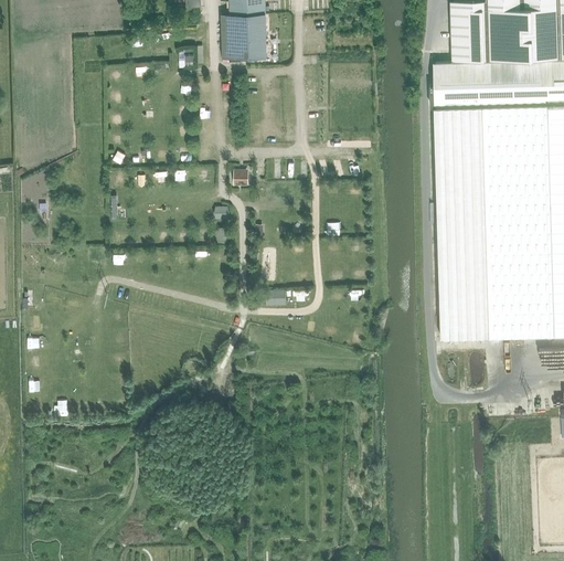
[(265,0),(229,0),(230,18),(266,18),(266,17),(265,0)]
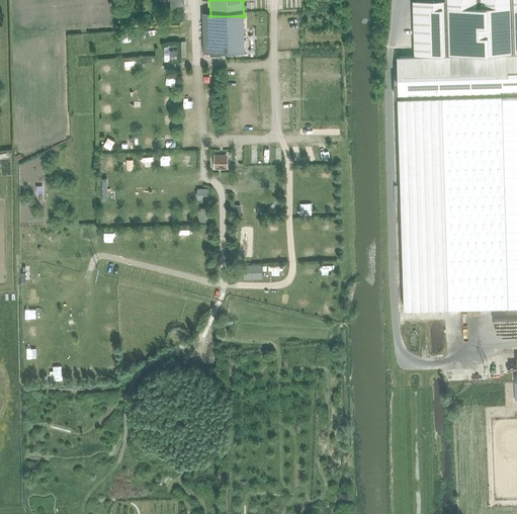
[(516,56),(516,0),(444,0),(444,3),(413,3),(414,59),(516,56)]
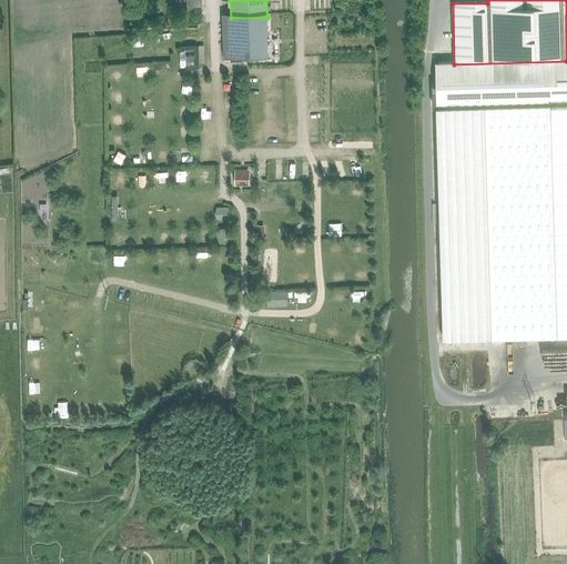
[(267,18),(231,18),(222,18),(223,62),(267,61),(267,18)]
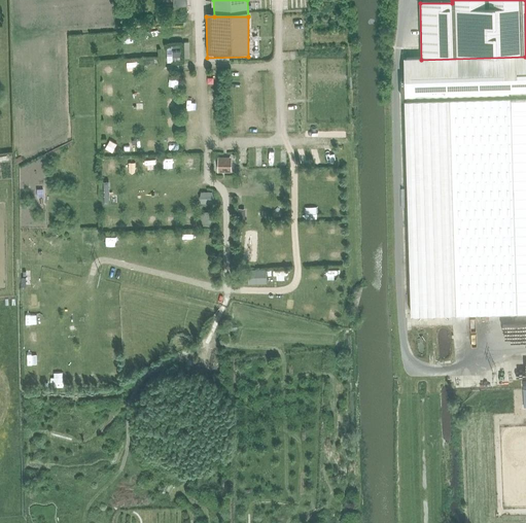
[(179,48),(166,48),(167,62),(180,62),(179,48)]
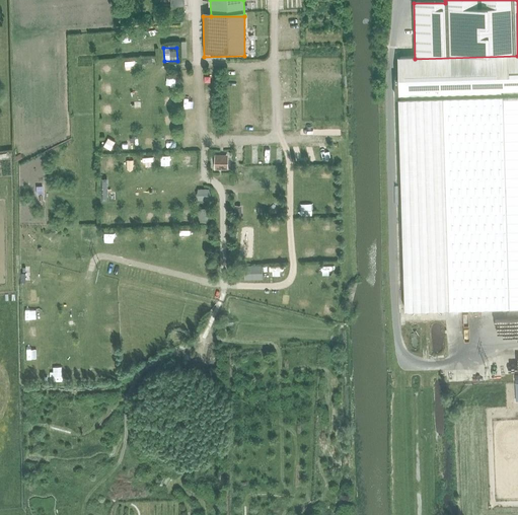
[(517,97),(517,56),(415,59),(415,60),(396,61),(397,81),(394,81),(395,101),(397,101),(444,100),(517,97)]
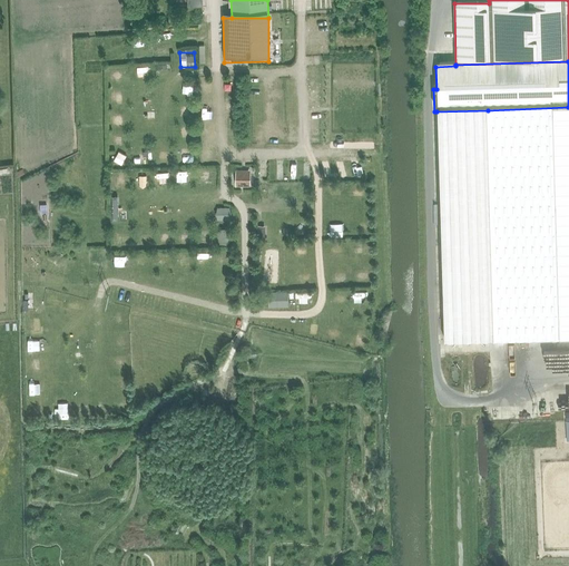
[(225,96),(235,96),(236,85),(225,85),(225,96)]
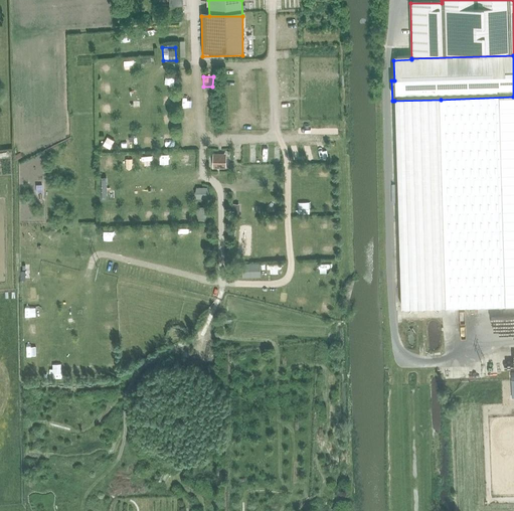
[(513,307),(513,97),(441,100),(446,309),(513,307)]
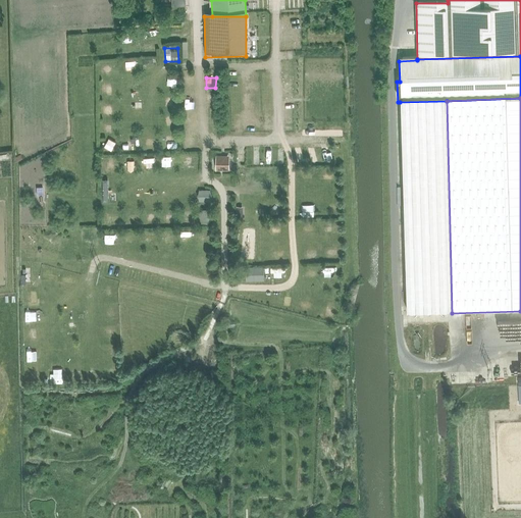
[(452,313),(447,101),(400,102),(406,315),(452,313)]
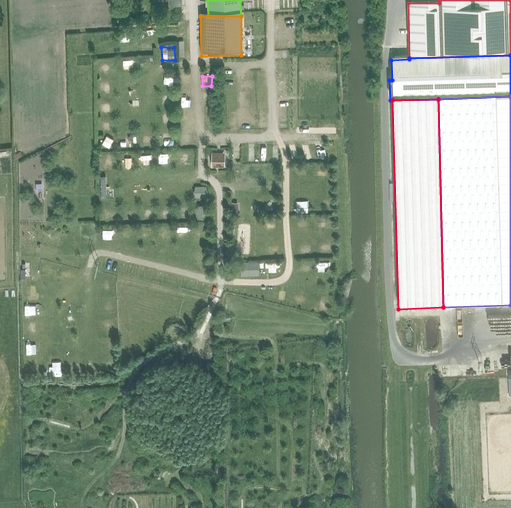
[(179,116),(179,126),(187,126),(187,116),(179,116)]
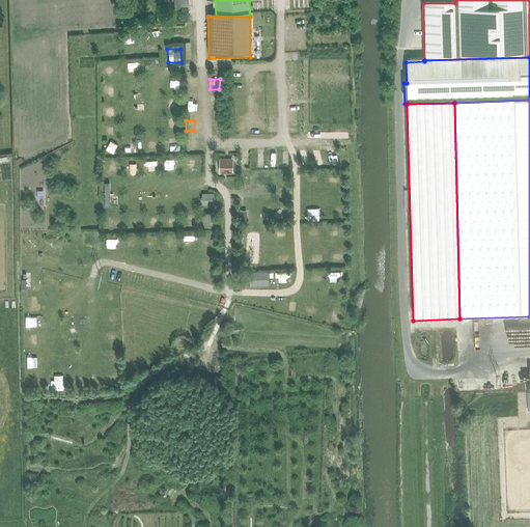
[(265,129),(263,140),(272,140),(273,129),(265,129)]
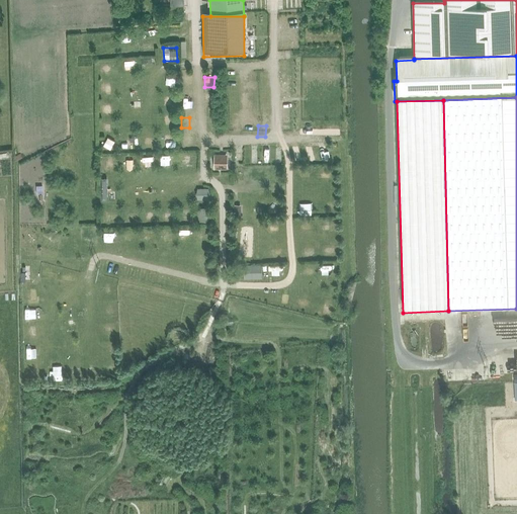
[(171,138),(162,140),(164,149),(172,148),(171,138)]
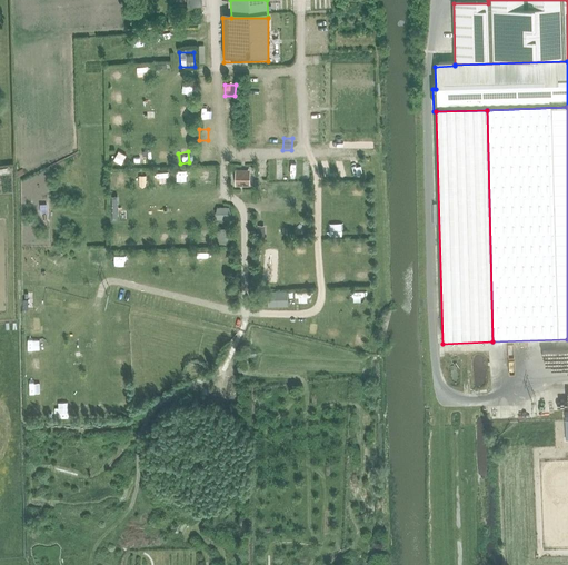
[(135,176),(136,187),(145,187),(145,176),(135,176)]
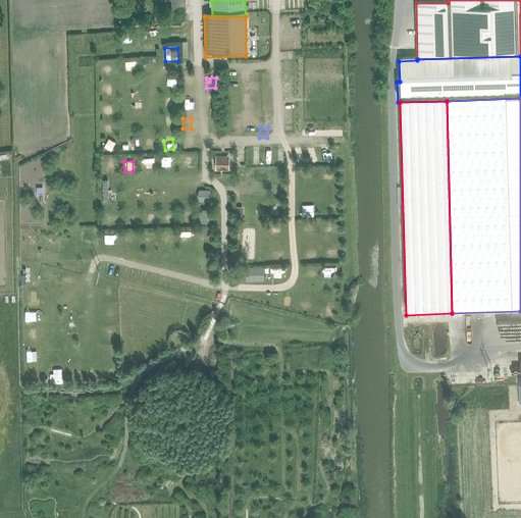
[(217,163),(217,171),(226,171),(226,163),(217,163)]
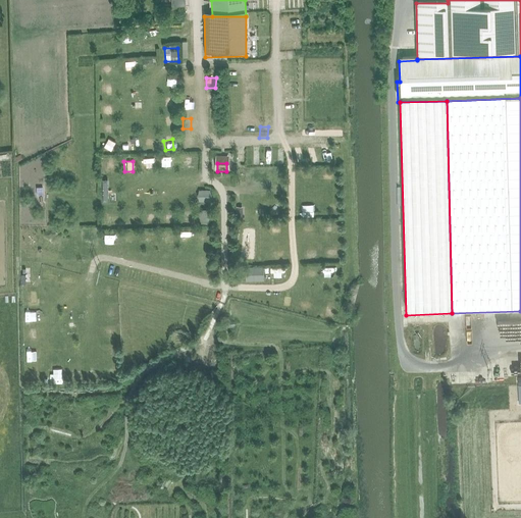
[(216,239),(216,210),(198,210),(198,227),(198,252),(216,251),(216,239)]
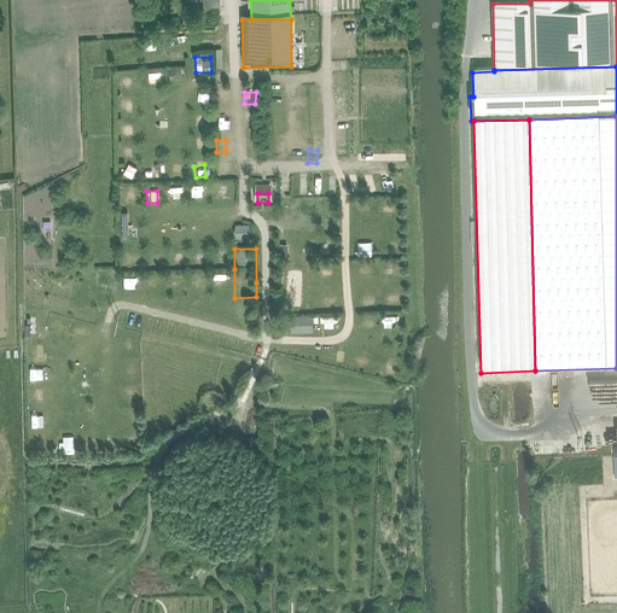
[(132,272),(138,267),(129,257),(123,262),(132,272)]
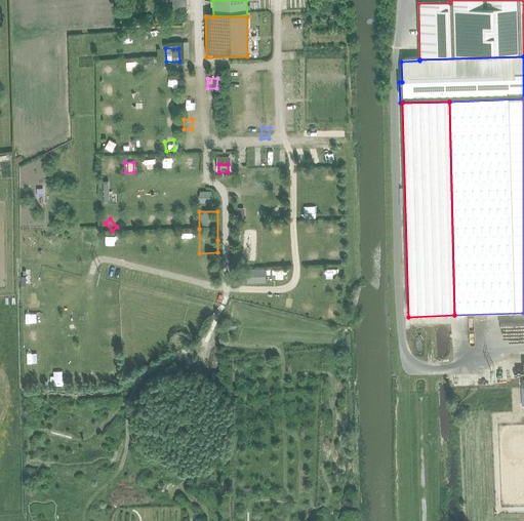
[(173,221),(163,221),(163,230),(173,230),(173,221)]
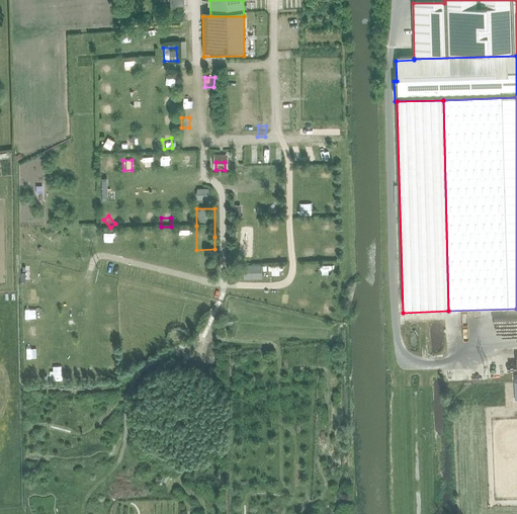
[(494,345),(495,337),(486,337),(486,345),(494,345)]
